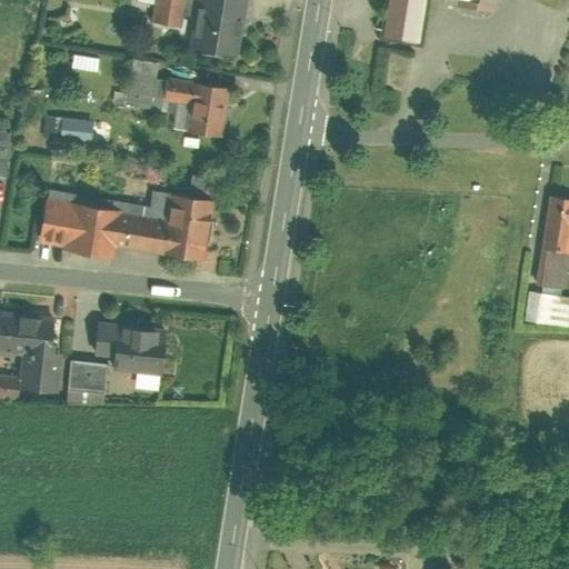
[(246,0),(139,0),(153,2),(151,19),(182,25),(179,43),(238,52),(246,0)]
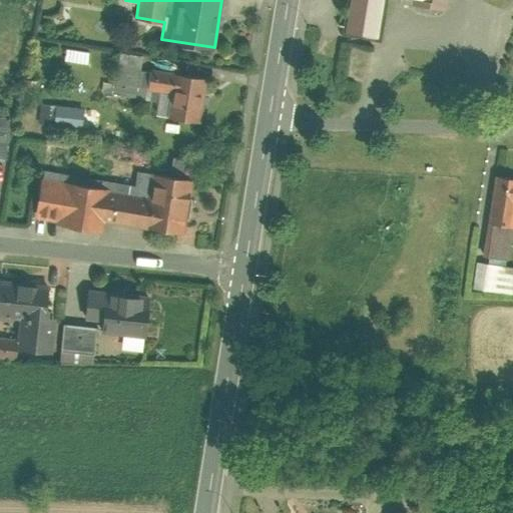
[(352,0),(346,39),(385,45),(392,0),(405,0),(420,2),(419,11),(453,16),(455,0),(352,0)]
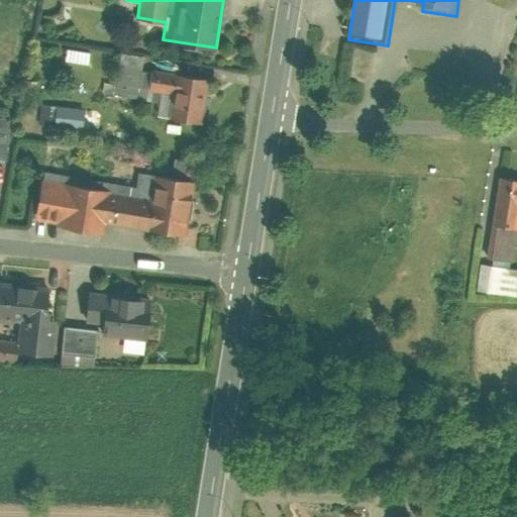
[(68,47),(65,61),(91,66),(93,52),(68,47)]
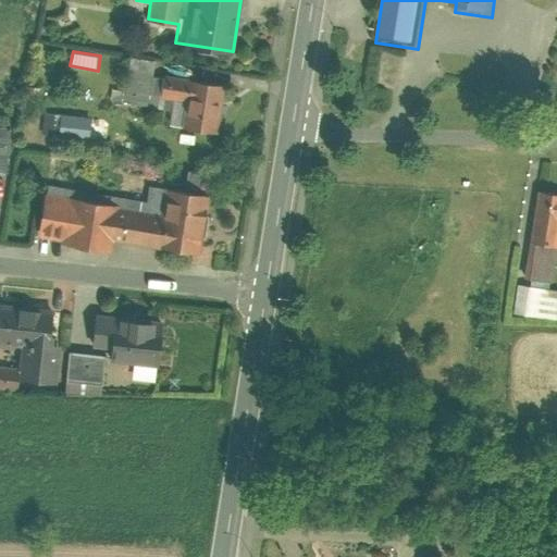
[(113,88),(111,100),(171,108),(168,126),(218,133),(225,83),(153,72),(156,59),(131,56),(125,89),(113,88)]
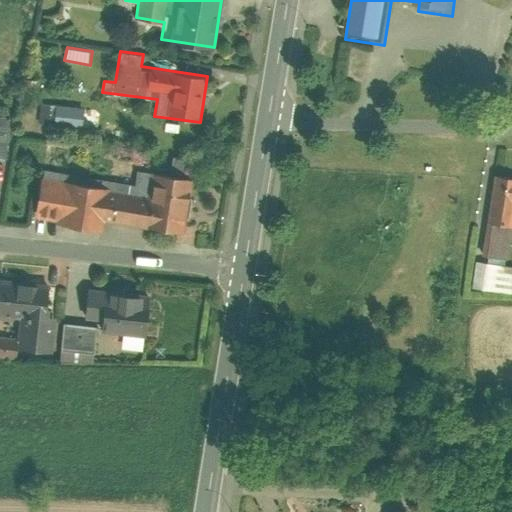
[(24,77),(22,92),(39,94),(40,79),(24,77)]
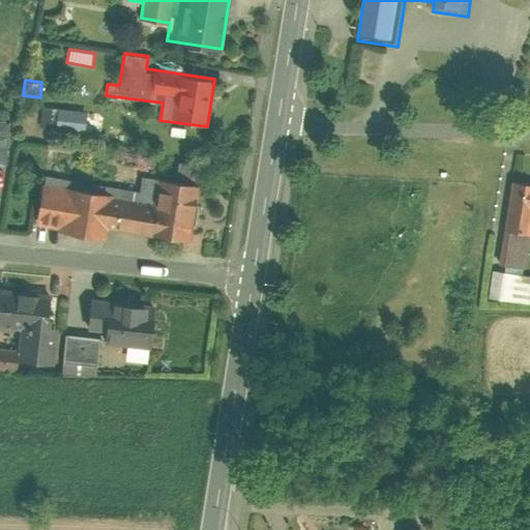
[(42,106),(40,128),(86,133),(88,110),(42,106)]
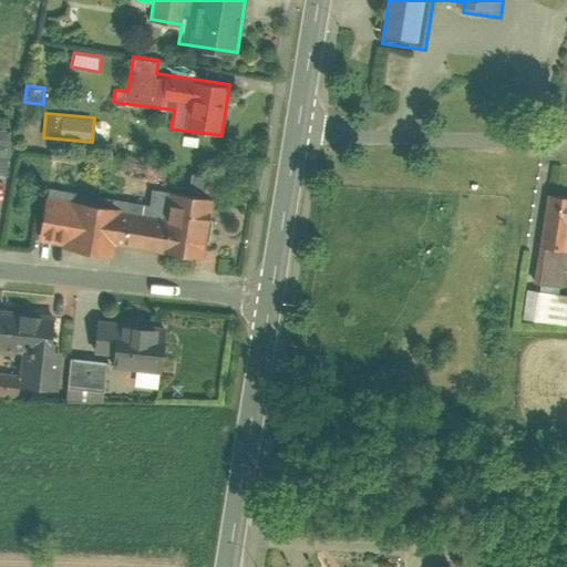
[(0,174),(11,176),(16,130),(0,127),(0,174)]
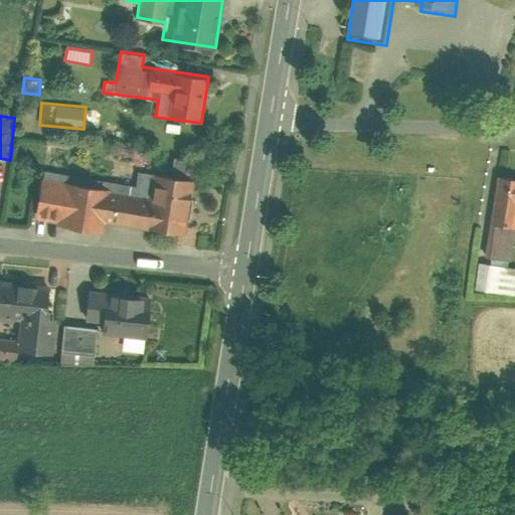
[(43,170),(35,220),(104,230),(105,221),(179,232),(177,242),(199,246),(202,226),(186,224),(193,178),(138,170),(136,184),(43,170)]
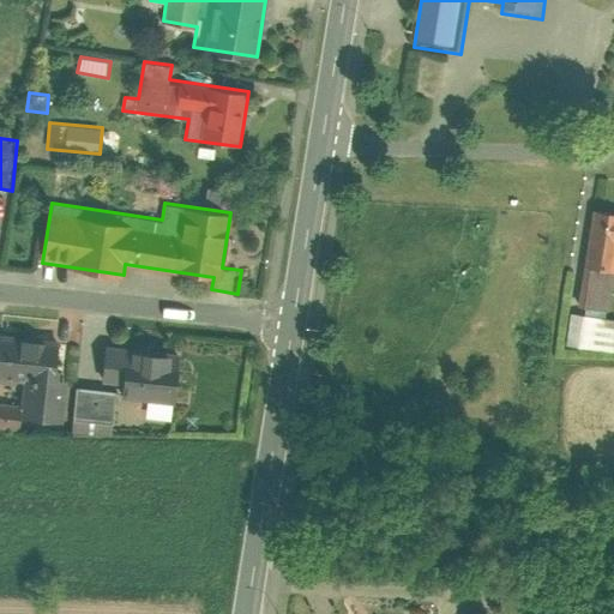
[(613,218),(595,216),(581,309),(612,314),(613,299),(613,218)]
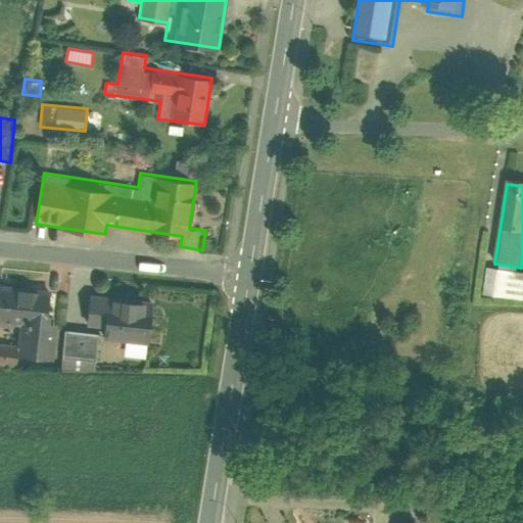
[(483,267),(479,293),(519,299),(522,273),(483,267)]
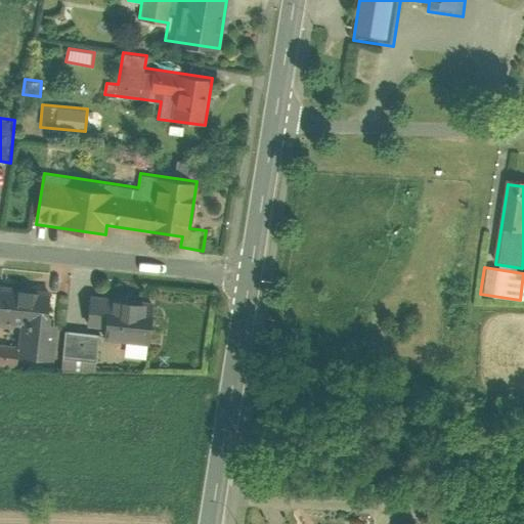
[(0,365),(17,367),(18,358),(54,361),(57,323),(45,322),(48,293),(0,288),(0,365)]
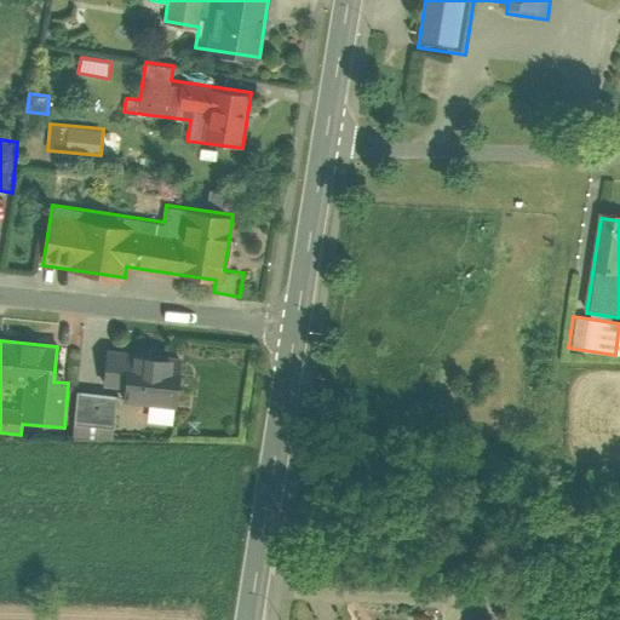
[(78,390),(75,424),(115,426),(118,401),(147,403),(145,422),(172,424),(176,375),(170,375),(171,356),(105,351),(102,392),(78,390)]
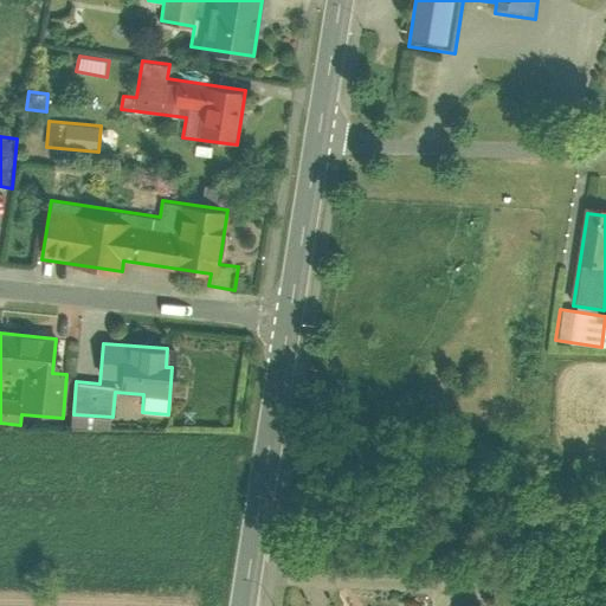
All buildings are outlined.
